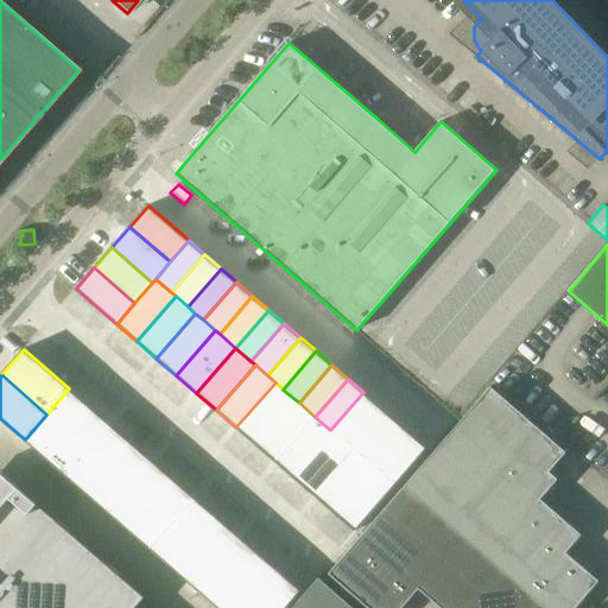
[(276,382),(235,428),(255,444),(295,399),(283,390),(276,382)]
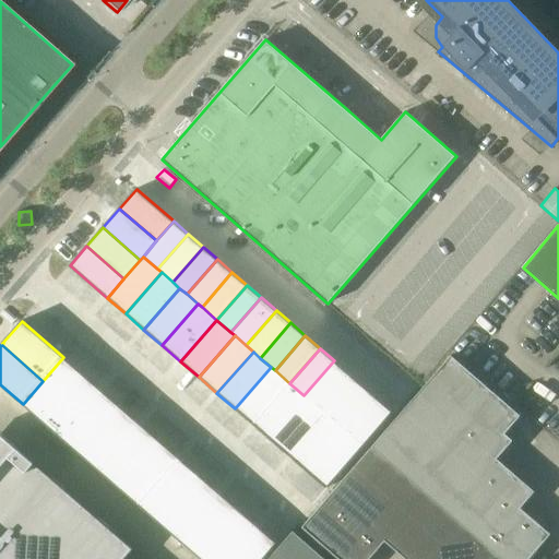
[(369,451),(492,558),(530,558),(551,534),(514,502),(528,486),(489,452),(521,416),(452,356),(369,451)]
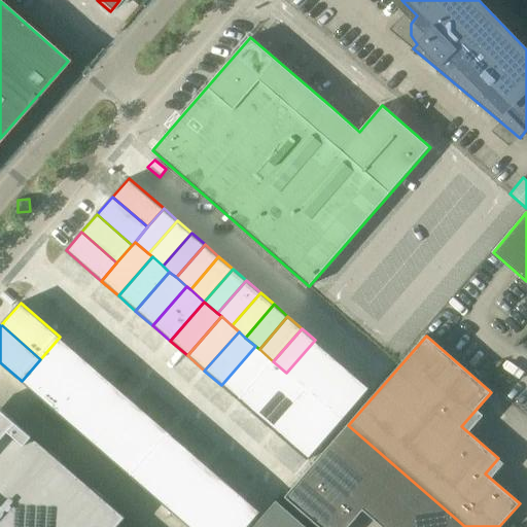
[(40,359),(22,381),(39,397),(78,352),(60,337),(40,359)]
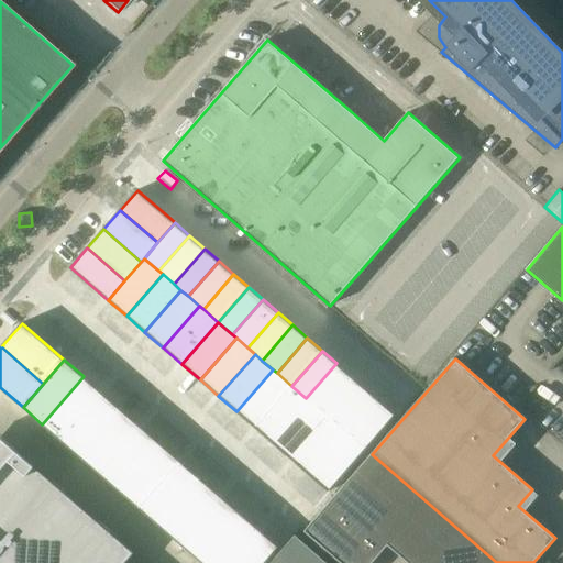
[(337,363),(306,398),(310,401),(321,411),(352,376),(337,363)]
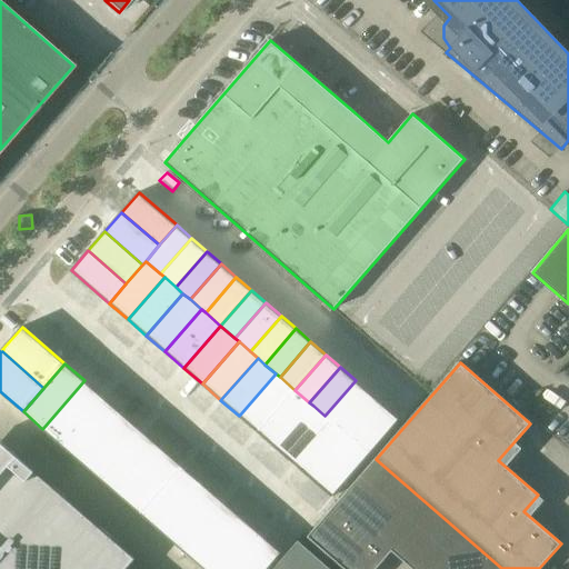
[(276,373),(239,416),(258,432),(295,390),(280,377),(276,373)]
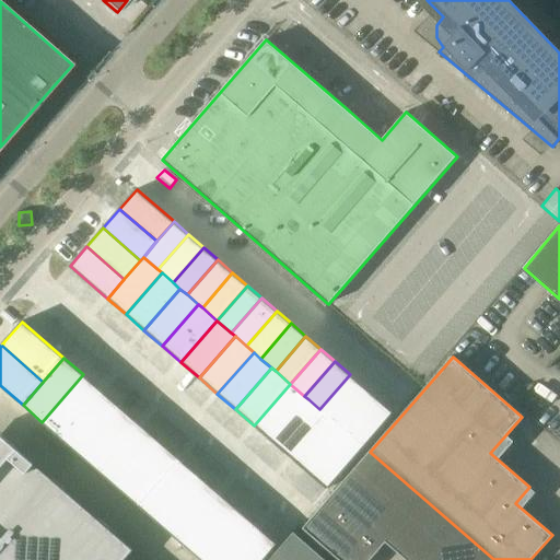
[(83,374),(42,422),(61,439),(103,392),(83,374)]
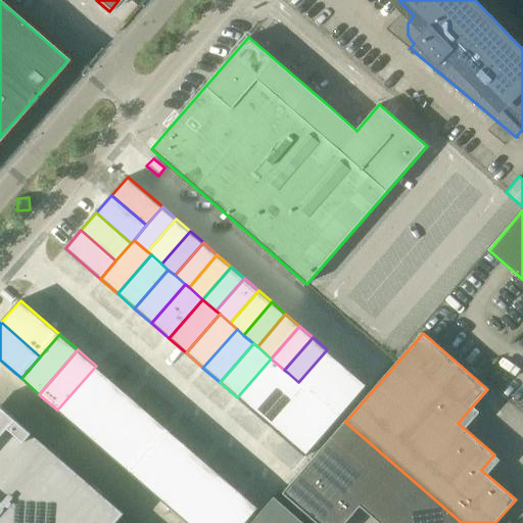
[(327,349),(298,382),(305,388),(312,394),(340,362),(327,349)]
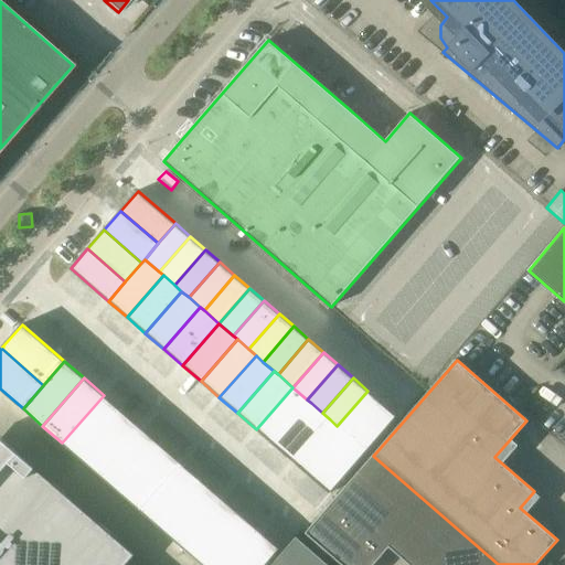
[(292,387),(256,429),(275,446),(311,403),(307,400),(292,387)]
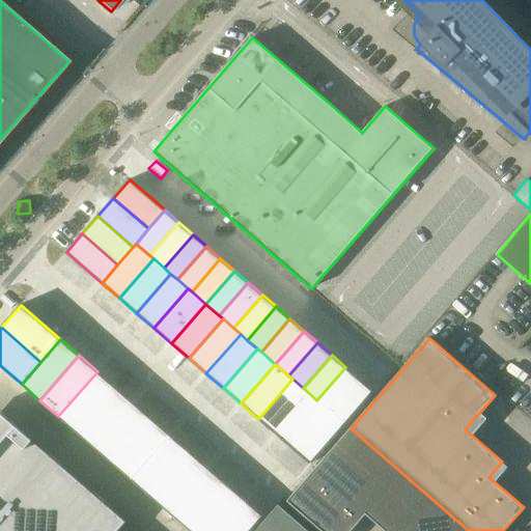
[(345,367),(316,400),(327,409),(331,412),(360,379),(345,367)]
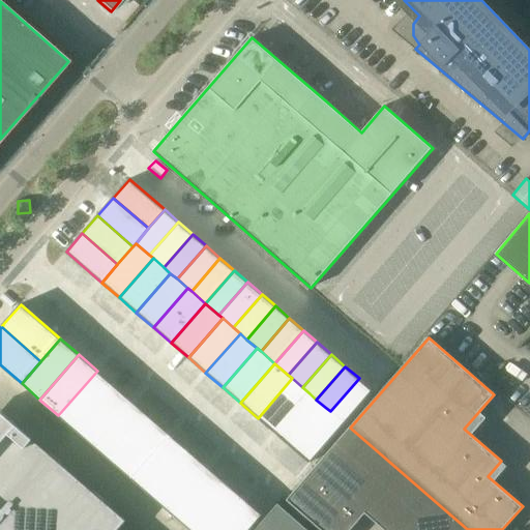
[(97,371),(58,415),(77,432),(116,386),(97,371)]
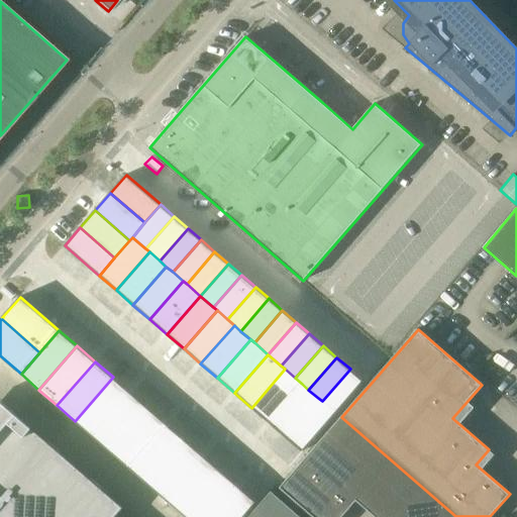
[(285,369),(251,408),(268,422),(302,384),(295,378),(285,369)]
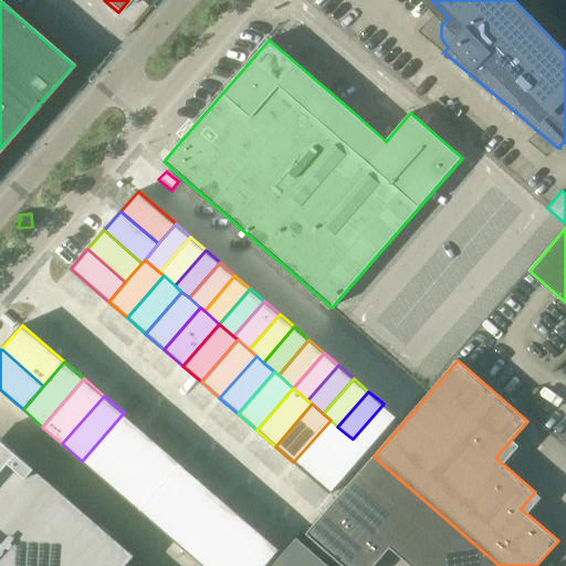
[(384,404),(353,439),(367,452),(398,417),(384,404)]
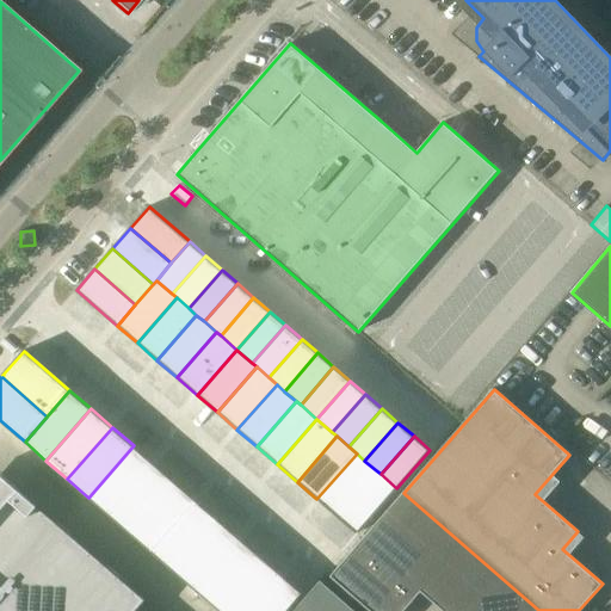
[(134,445),(88,498),(110,516),(154,464),(134,445)]
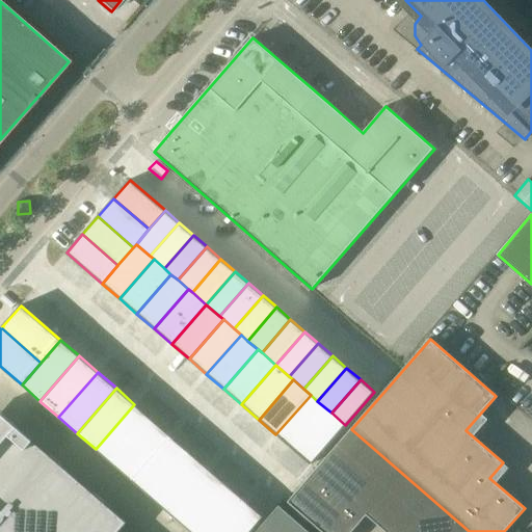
[(311,395),(275,434),(293,450),(327,409),(317,401),(311,395)]
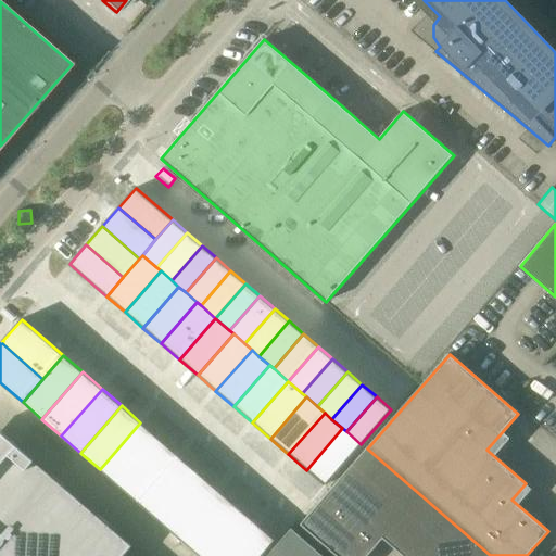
[(140,422),(100,469),(119,487),(160,439),(140,422)]
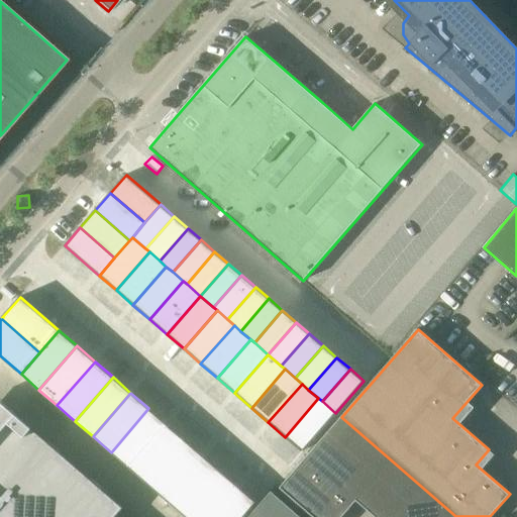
[(318,398),(285,437),(302,451),(335,413),(322,401),(318,398)]
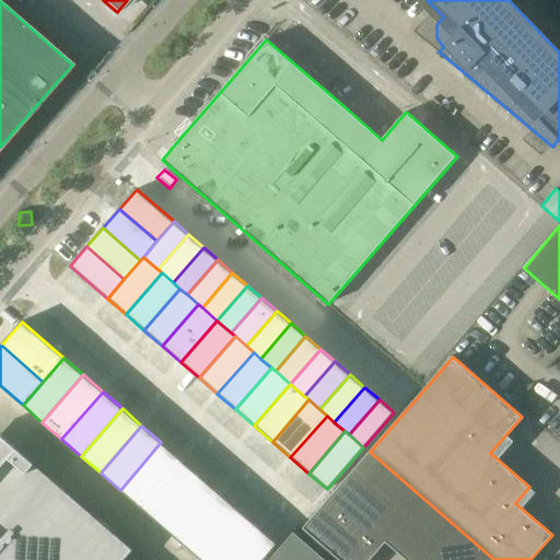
[(0,559),(125,559),(135,550),(18,448),(0,433),(0,559)]
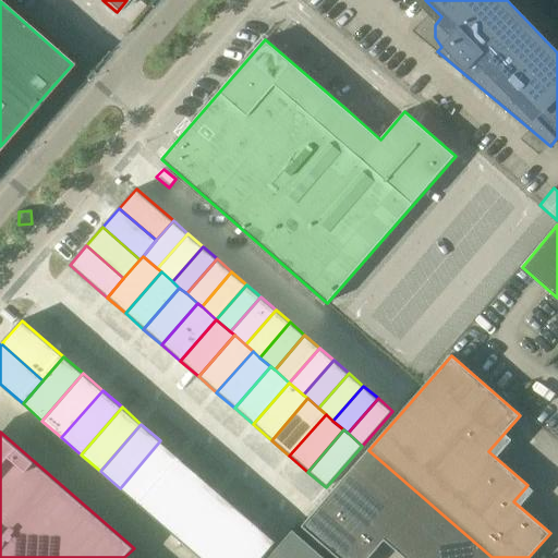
[(160,440),(120,488),(138,505),(180,458),(160,440)]
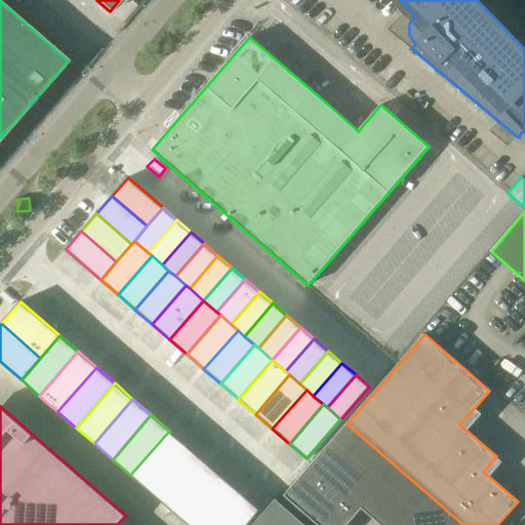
[(462,524),(347,423),(285,495),(319,524),(348,524),(362,508),(381,524),(462,524)]
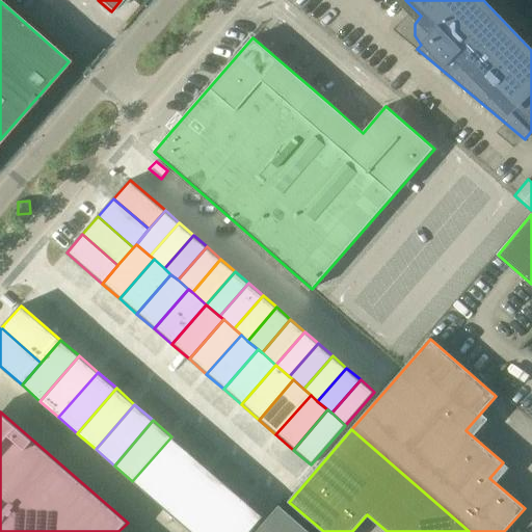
[(171,436),(132,481),(151,497),(190,452),(171,436)]
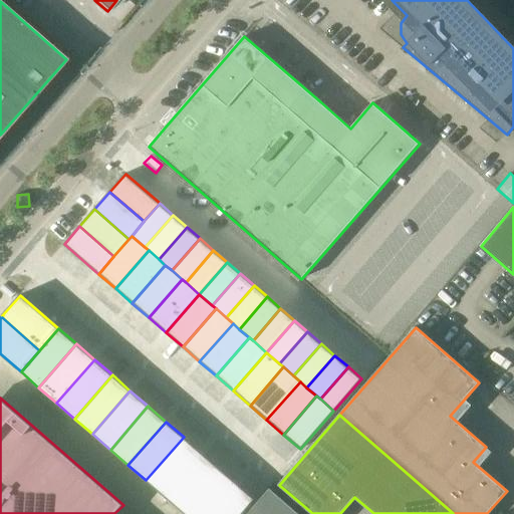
[(184,437),(146,480),(164,496),(202,452),(184,437)]
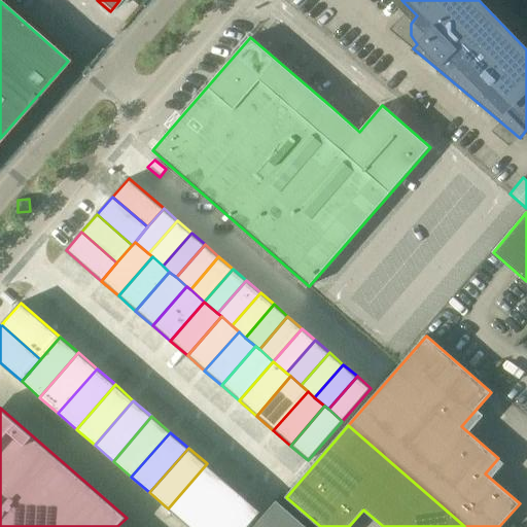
[(207,463),(168,508),(186,524),(224,480),(207,463)]
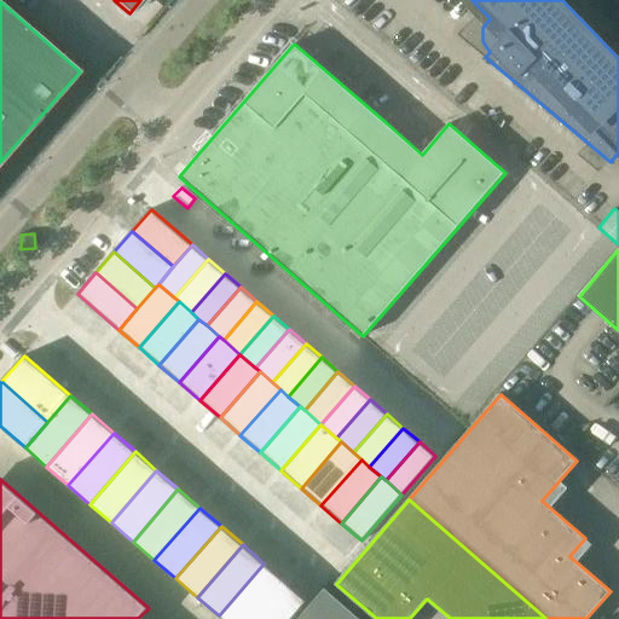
[(264,563),(219,615),(221,618),(253,618),(285,582),(264,563)]
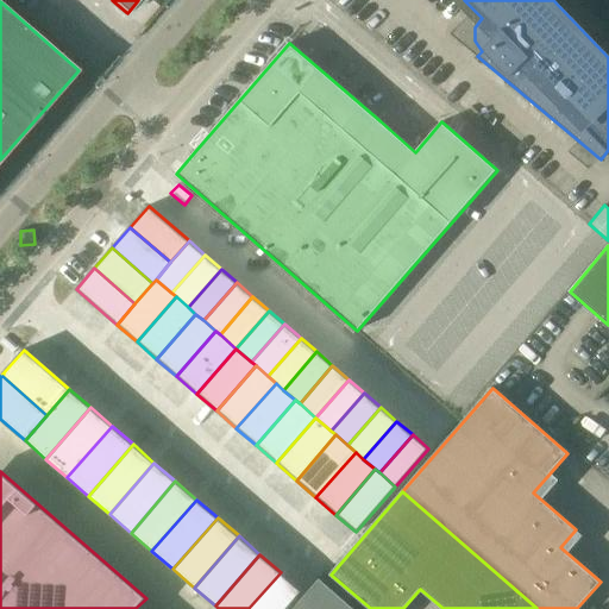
[(281,572),(249,608),(286,608),(302,591),(281,572)]
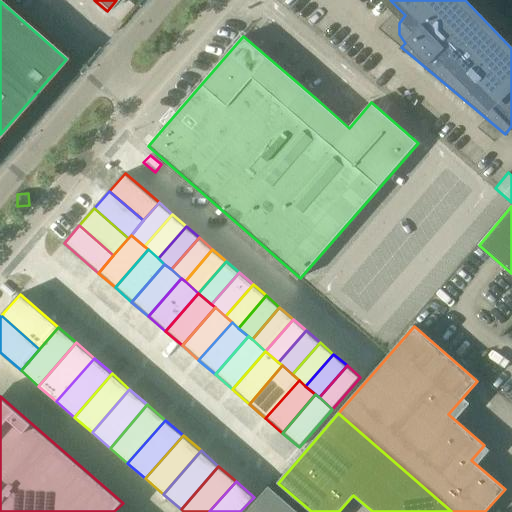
[(298,511),(269,486),(246,511),(298,511)]
